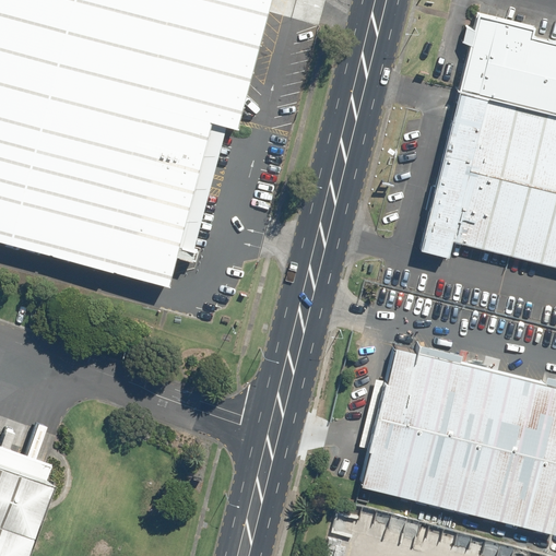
[(240,129),(274,0),(0,0),(0,236),(169,281),(212,121),(240,129)]
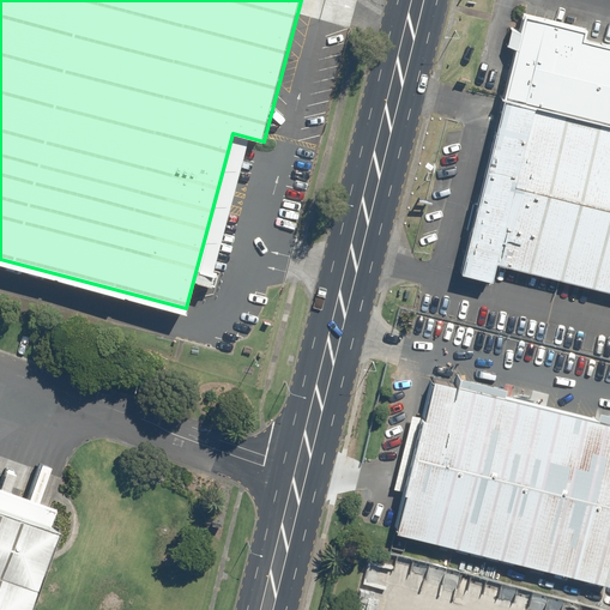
[(506,96),(609,121),(609,46),(584,40),(587,28),(527,13),(506,96)]
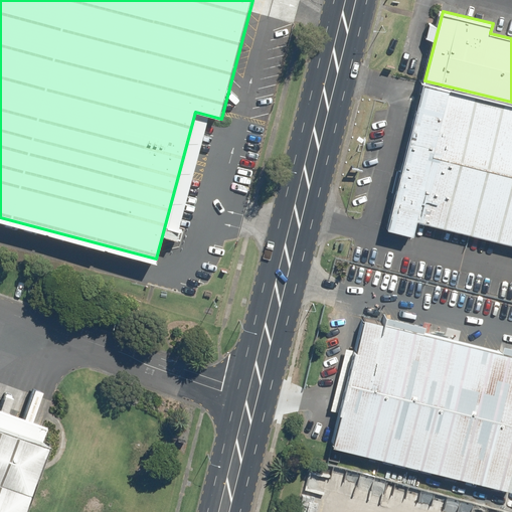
[(511,106),(421,86),(390,217),(511,245),(511,106)]
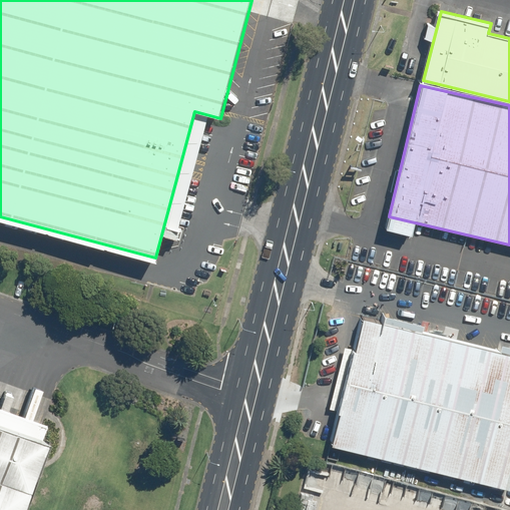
[(506,491),(509,476),(509,355),(364,318),(331,446),(506,491)]
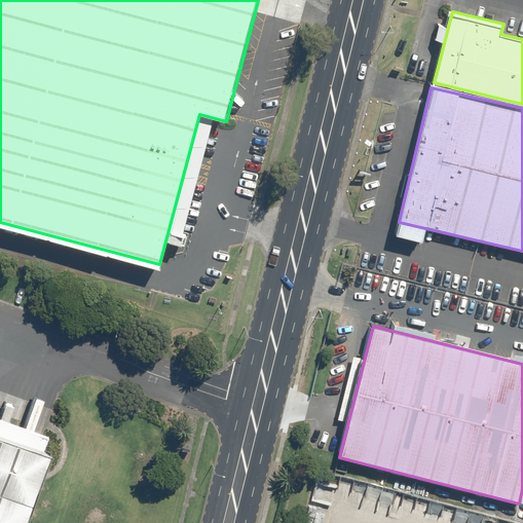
[(13,522),(39,452),(33,450),(21,446),(9,442),(0,438),(0,522),(13,522)]
